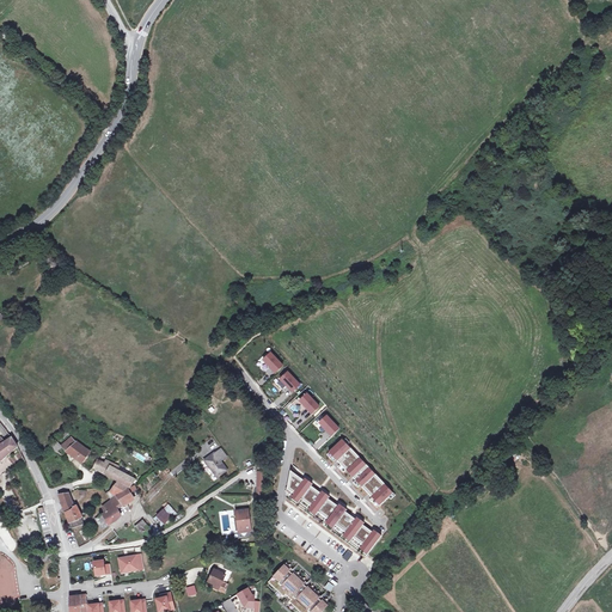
[(275,373),(283,366),(270,354),(263,361),(275,373)]
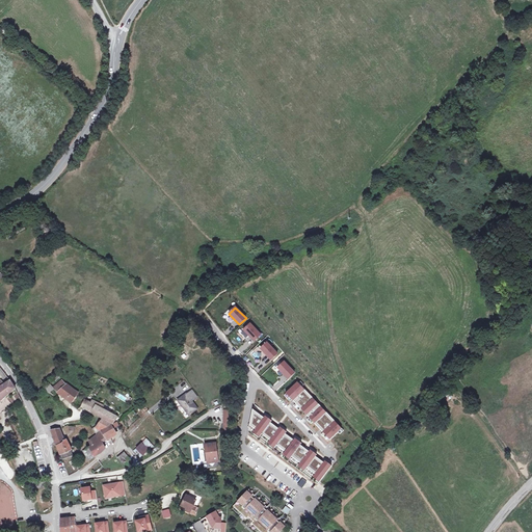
[(261,335),(250,324),(243,330),(255,341),(261,335)]
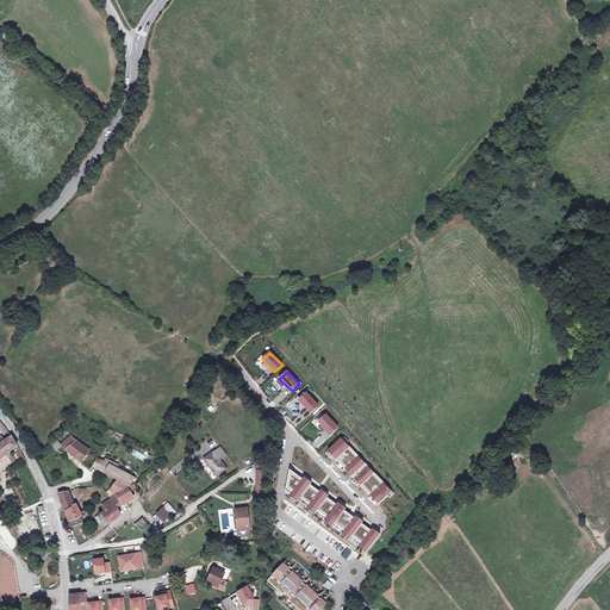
[(318,405),(306,393),(299,400),(311,412),(318,405)]
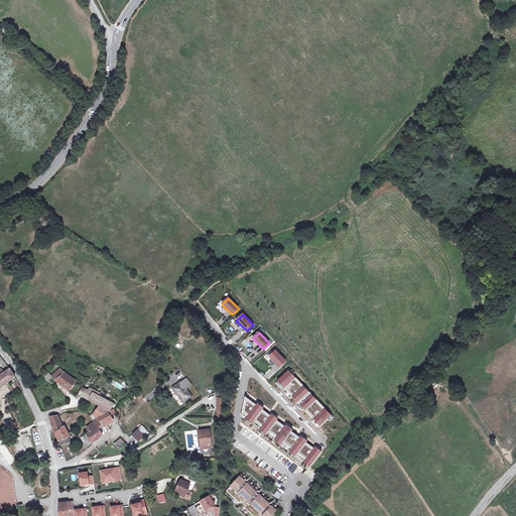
[(285,362),(275,351),(269,357),(279,368),(285,362)]
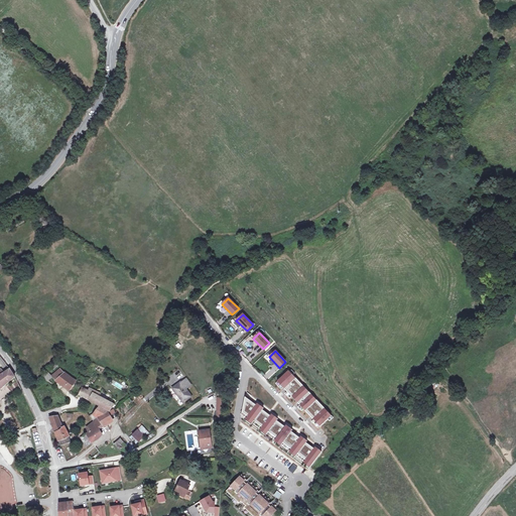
[(50,372),(57,366),(55,364),(48,370),(50,372)]
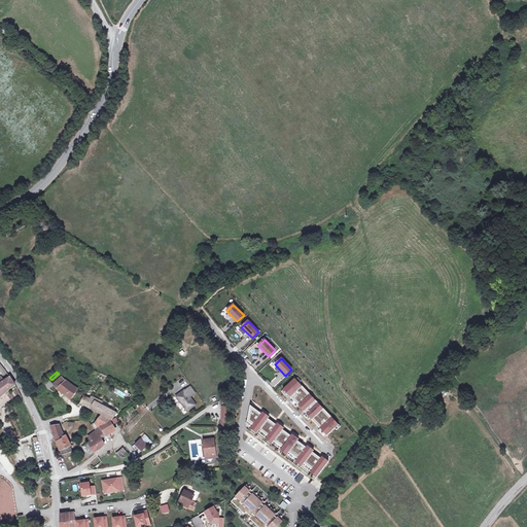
[(0,397),(11,388),(15,385),(10,377),(4,381),(3,380),(1,379),(0,379),(0,397)]
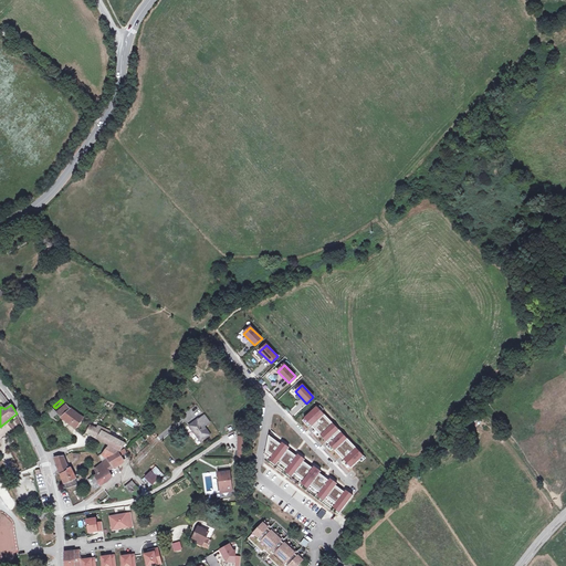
[(84,418),(71,409),(70,410),(65,405),(58,412),(61,417),(71,425),(76,428),(84,418)]
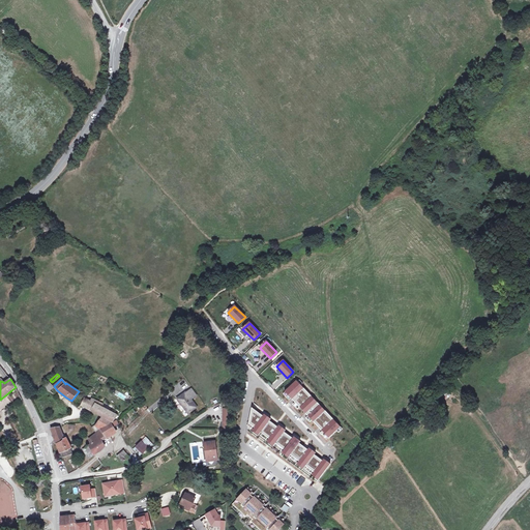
[(54,386),(52,385),(49,381),(43,386),(49,391),(54,386)]
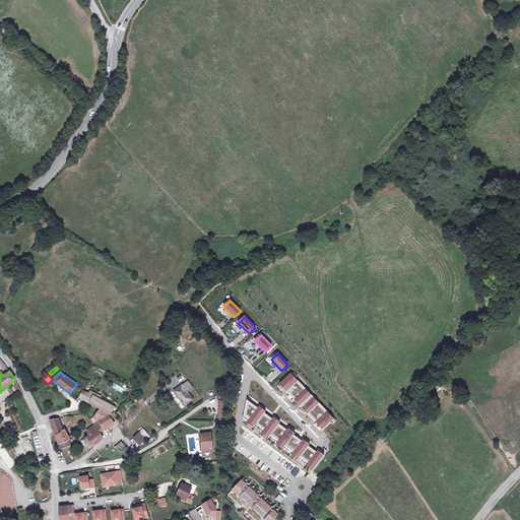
[(290,374),(279,384),(294,400),(296,398),(301,404),(300,405),(308,414),(310,412),(315,417),(313,419),(322,430),(330,421),(333,418),(290,374)]
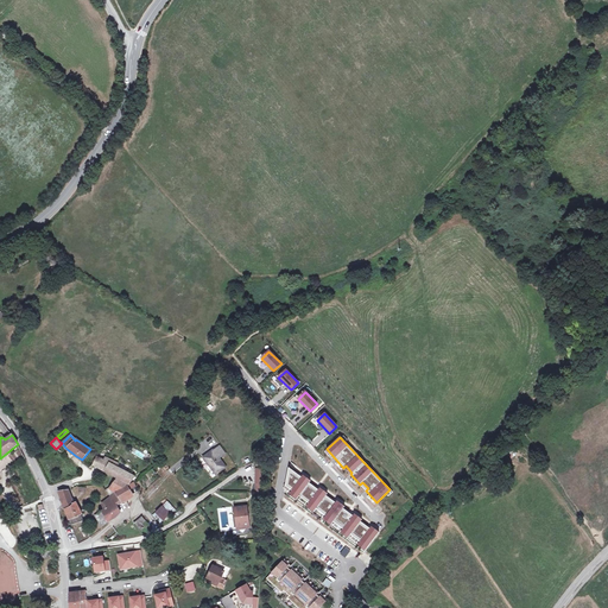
[(226,467),(219,458),(226,454),(220,447),(214,451),(213,450),(203,457),(216,474),(226,467)]
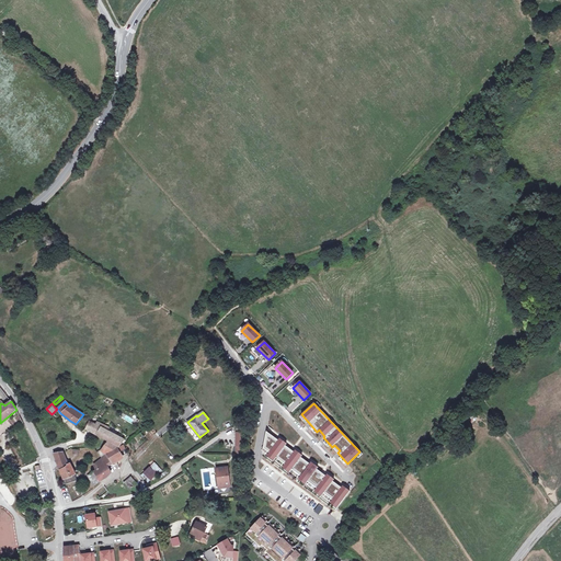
[(92,433),(96,425),(90,422),(87,430),(92,433)]
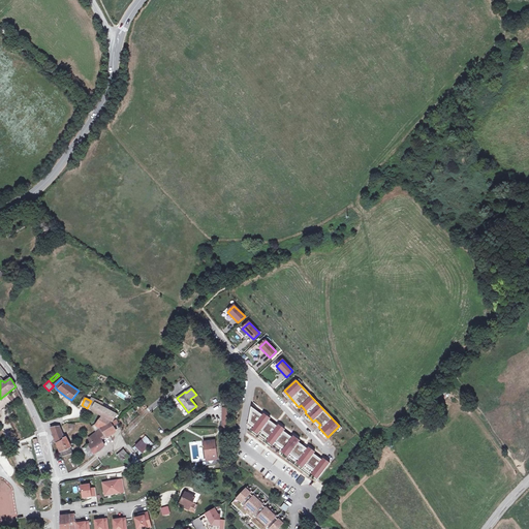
[(117,415),(100,407),(95,404),(97,401),(92,398),(91,401),(87,408),(102,416),(110,421),(112,417),(115,418),(117,415)]
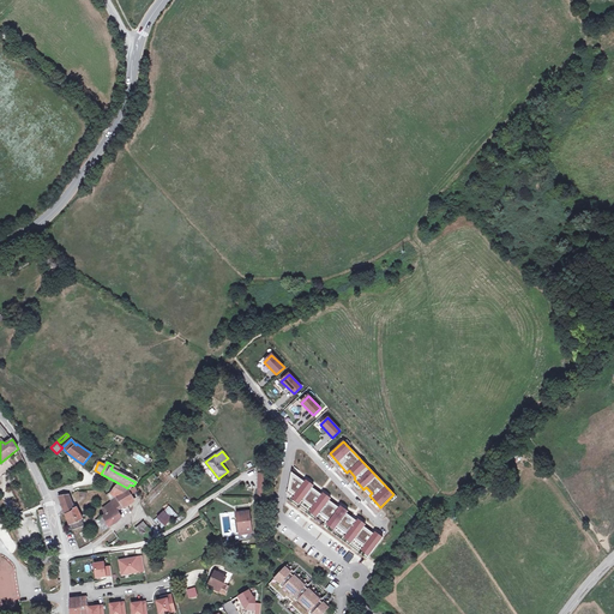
[(292,473),(287,499),(367,559),(383,537),(375,531),(374,534),(369,540),(366,537),(371,531),(363,527),(366,524),(359,518),(353,525),(349,523),(351,521),(350,518),(351,517),(349,515),(350,512),(341,506),(339,507),(335,515),(332,512),(337,506),(329,500),(331,498),(324,493),(321,495),(317,501),(314,499),(319,493),(312,488),(314,486),(307,480),(305,482),(300,488),(298,487),(302,480),(292,473)]
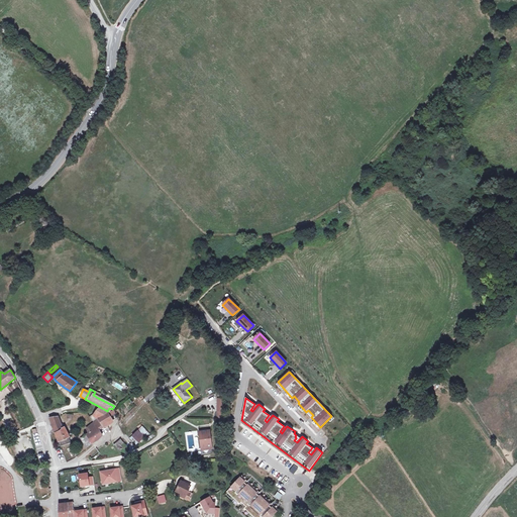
[(108,413),(107,411),(100,407),(94,415),(98,419),(99,419),(108,413)]
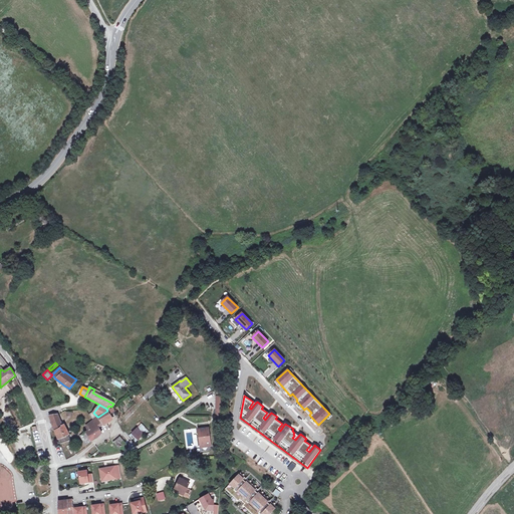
[(92,442),(92,441),(98,438),(101,434),(97,427),(103,424),(112,418),(109,414),(114,412),(112,409),(107,411),(98,417),(97,417),(93,420),(86,426),(88,431),(86,433),(92,442)]
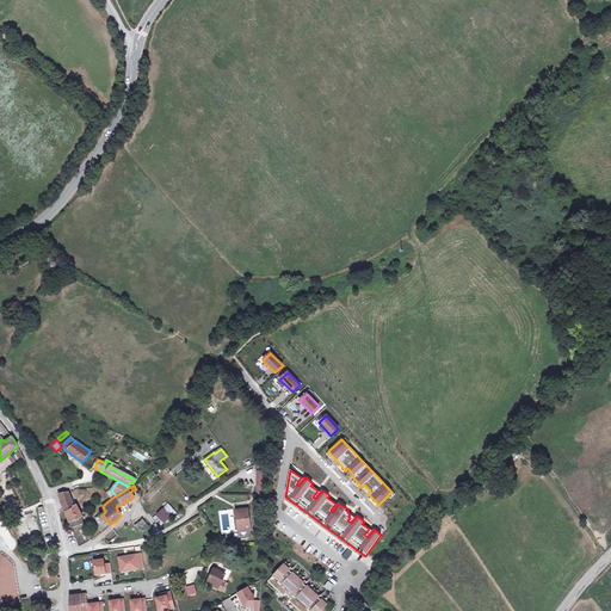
[(82,517),(78,504),(75,505),(73,501),(69,491),(60,494),(69,522),(71,522),(73,528),(84,524),(81,517),(82,517)]
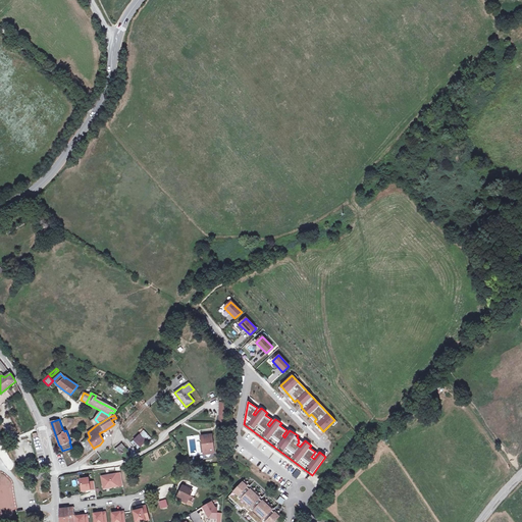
[(140,447),(150,438),(144,431),(134,440),(132,442),(138,449),(140,447)]
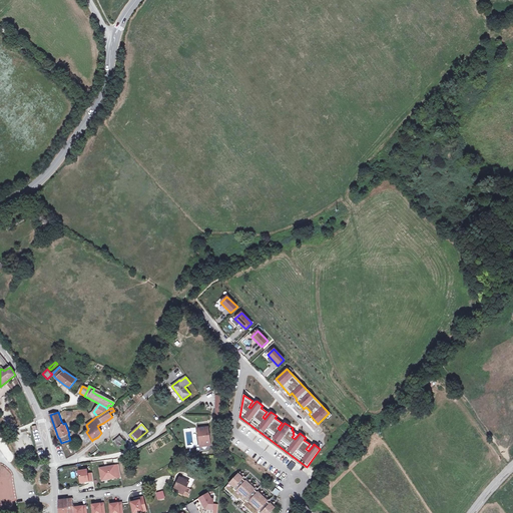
[(210,444),(208,428),(199,429),(200,437),(198,437),(199,445),(210,444)]
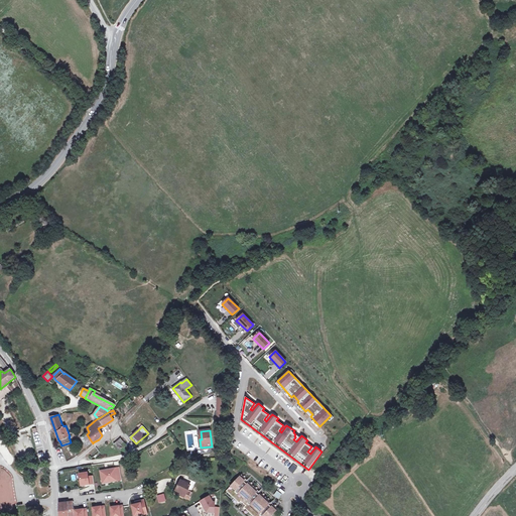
[(93,443),(87,434),(81,437),(86,446),(93,443)]
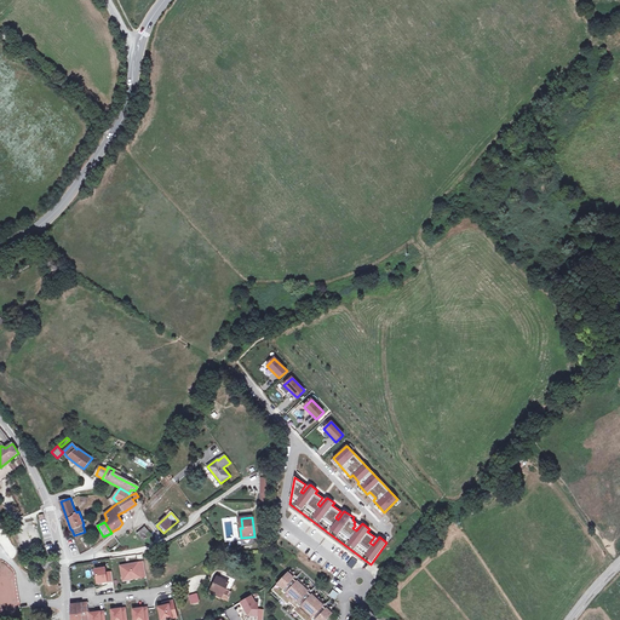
[(144,541),(151,535),(145,527),(137,534),(144,541)]
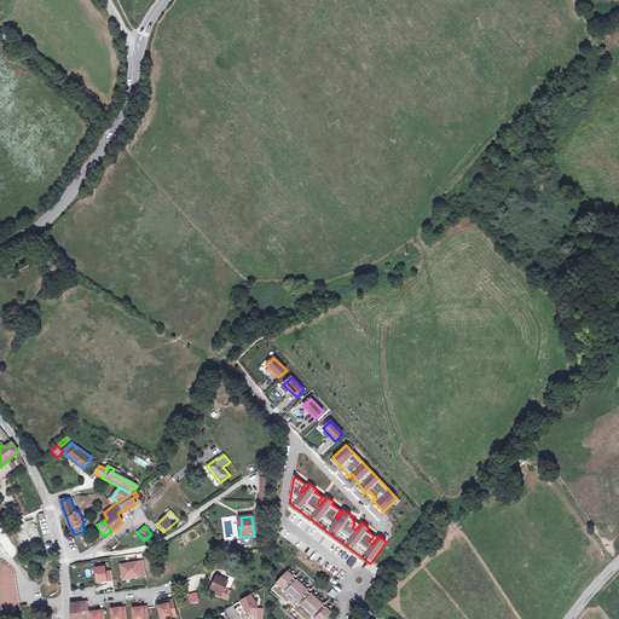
[(308,533),(318,543),(323,538),(313,528),(308,533)]
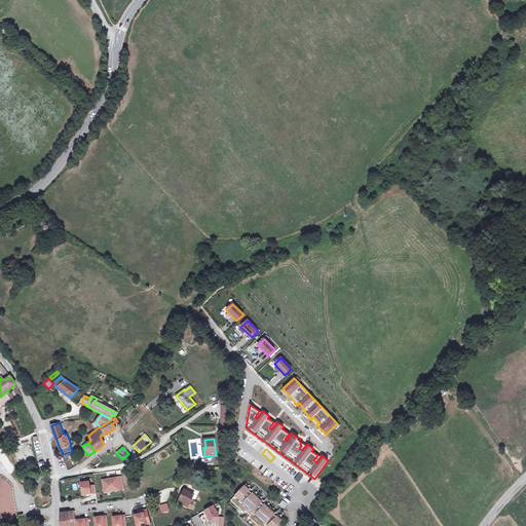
[(102,481),(104,490),(113,488),(114,491),(124,489),(122,477),(110,479),(110,480),(109,481),(107,480),(102,481)]
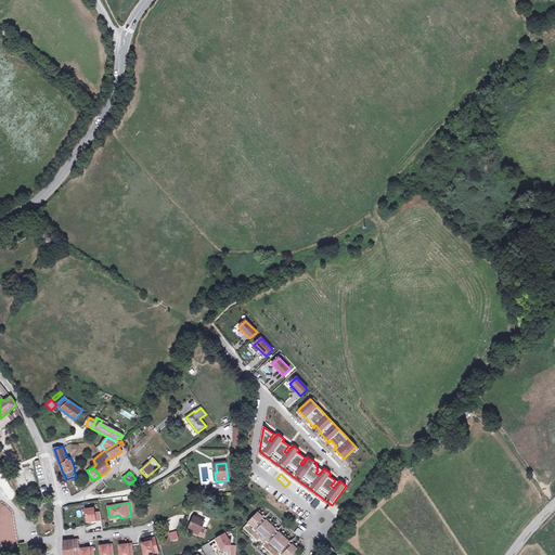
[(94,510),(86,511),(88,523),(102,521),(100,513),(95,514),(94,510)]
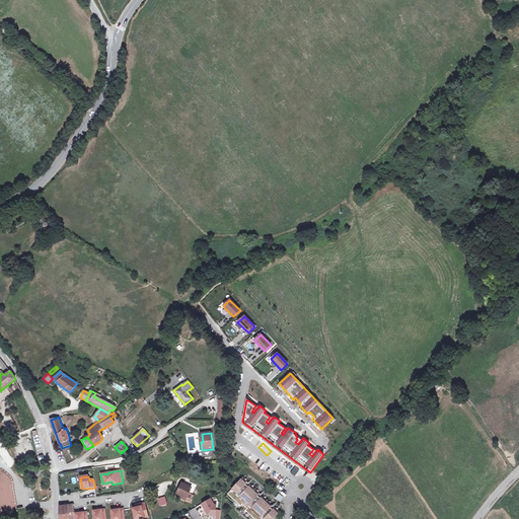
[(245,510),(254,518),(272,518),(279,512),(242,477),(233,489),(228,494),(240,506),(242,504),(247,509),(245,510)]
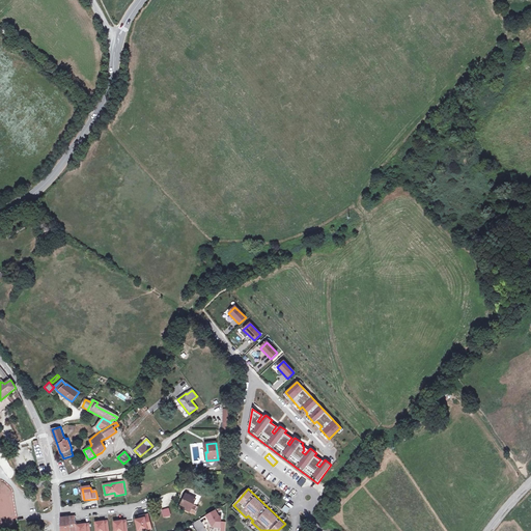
[(198,507),(193,505),(196,499),(186,495),(182,505),(187,507),(191,509),(189,511),(195,514),(198,507)]
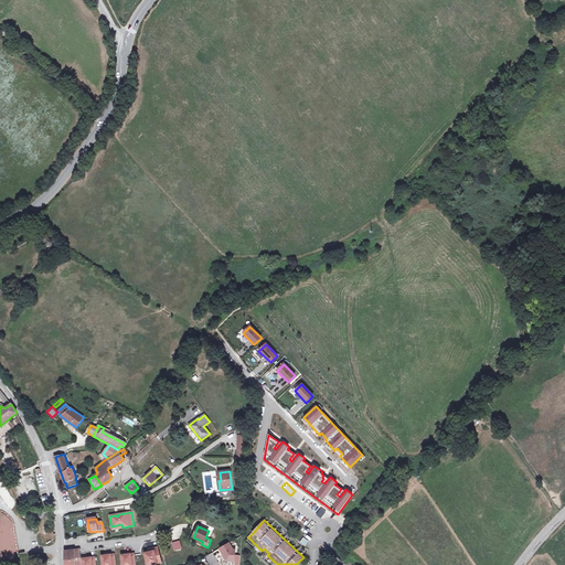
[(226,544),(220,548),(226,561),(234,561),(235,552),(231,552),(226,544)]
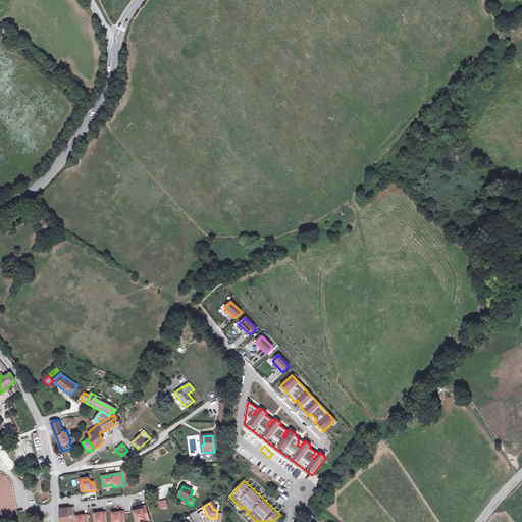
[(134,511),(137,521),(145,520),(145,521),(149,521),(146,506),(142,507),(143,510),(139,510),(134,511)]
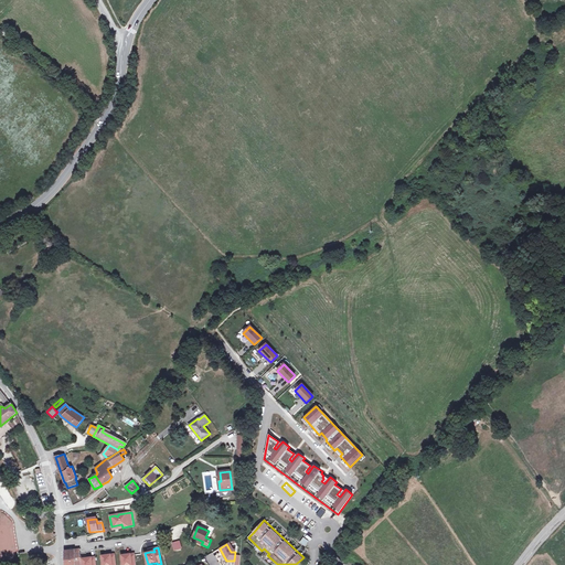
[(80,561),(78,550),(65,552),(65,563),(80,561)]
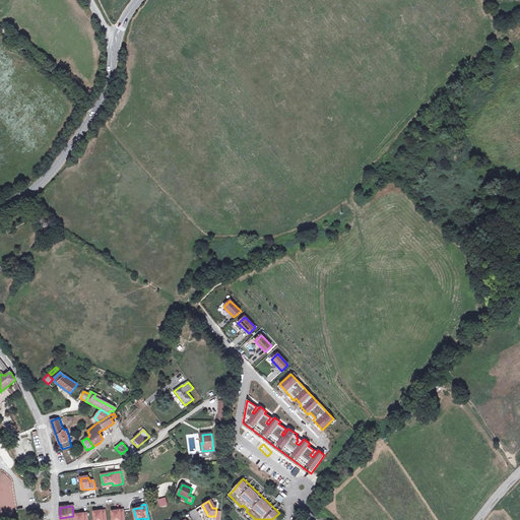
[(125,519),(124,510),(121,511),(120,510),(112,511),(112,519),(125,519)]
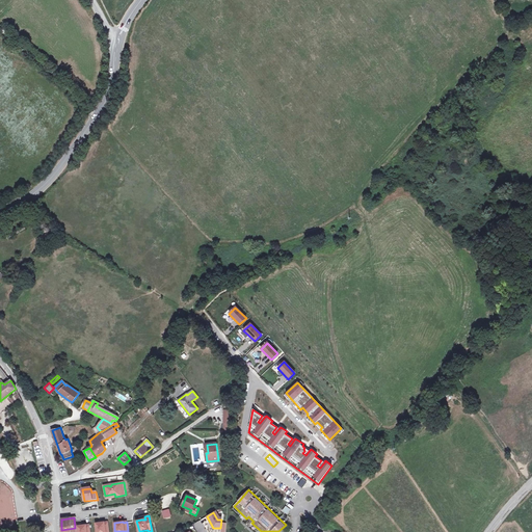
[(109,531),(108,523),(96,524),(96,531),(109,531)]
